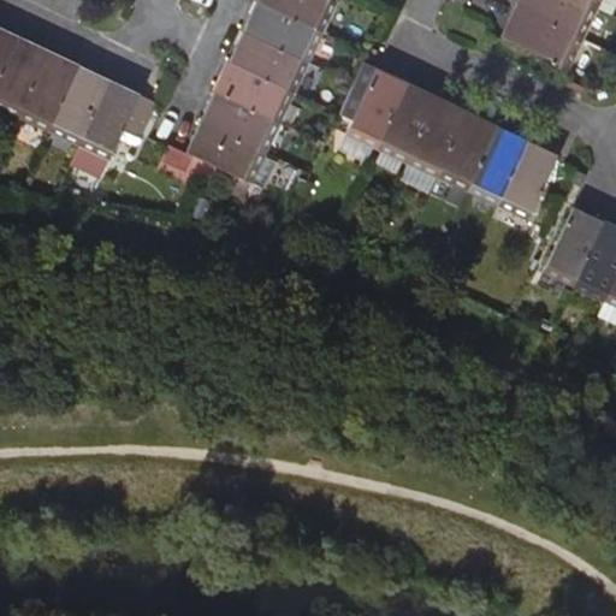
[(256,0),(256,1),(324,33),(338,3),(332,0),(256,0)]
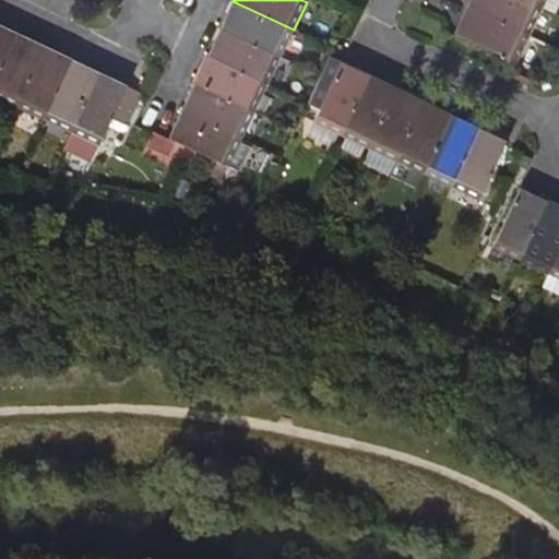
[(527,0),(470,0),(467,7),(527,34),(540,7),(527,0)]
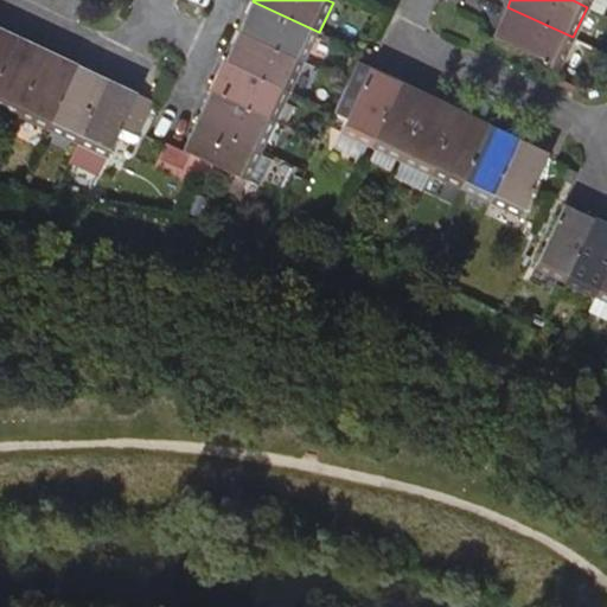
[(606,5),(606,0),(590,0),(587,7),(604,14),(606,5)]
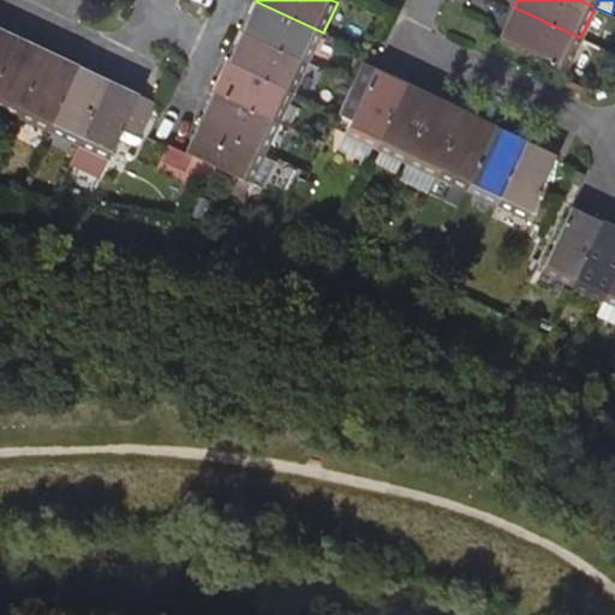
[(256,1),(242,31),(309,64),(323,33),(256,1)]
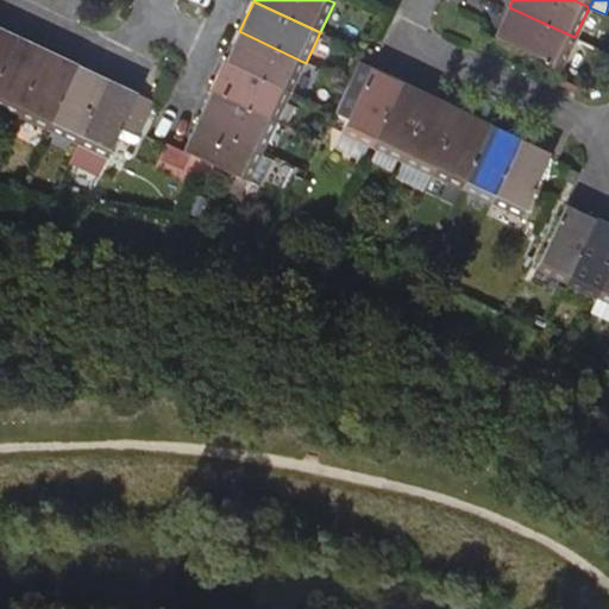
[(509,7),(496,37),(560,68),(575,37),(509,7)]
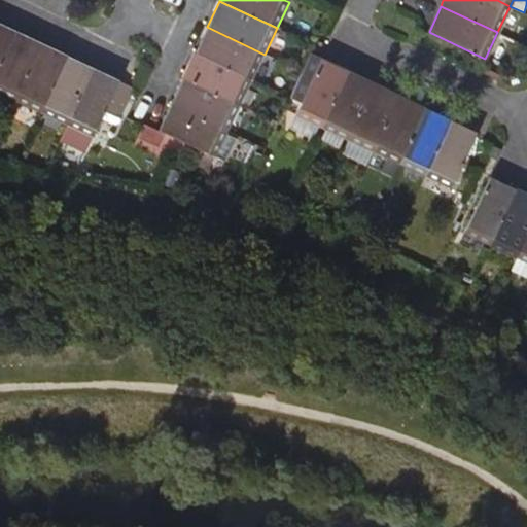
[(0,68),(16,32),(0,24),(0,68)]
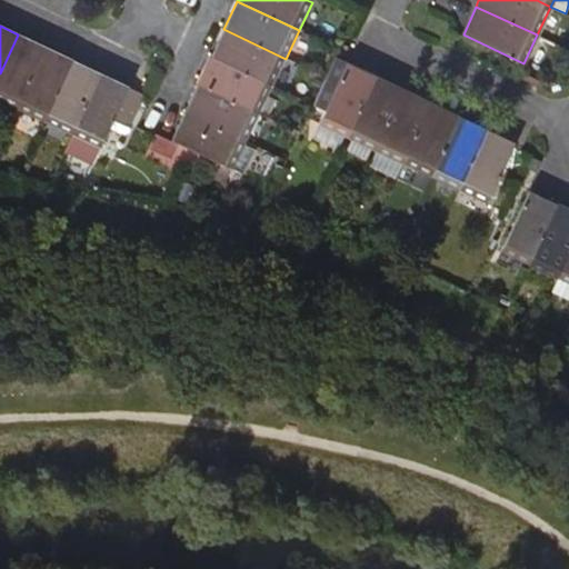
[(223,29),(210,57),(272,87),(286,59),(223,29)]
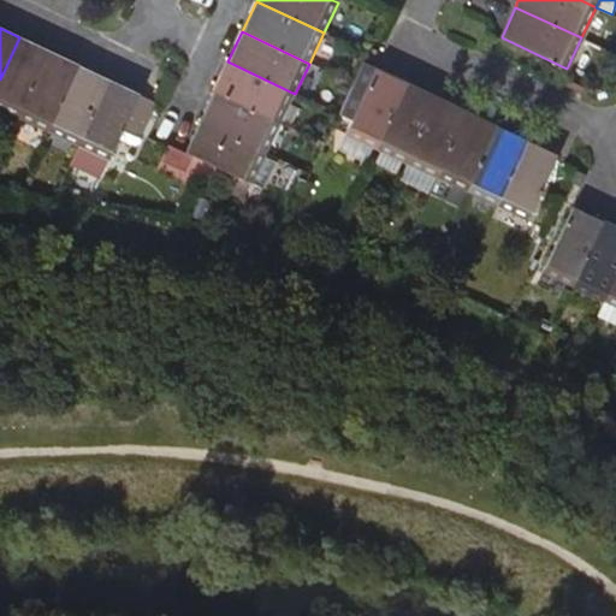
[(0,110),(18,119),(49,52),(19,37),(0,80),(0,110)]
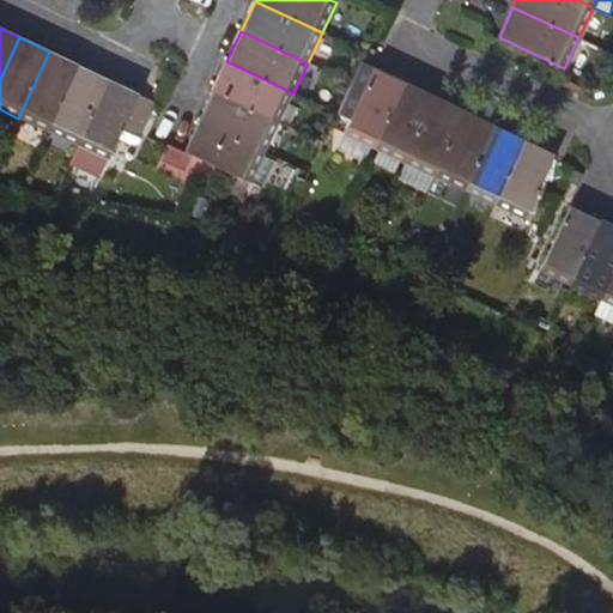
[(48,132),(79,66),(49,52),(18,119),(48,132)]
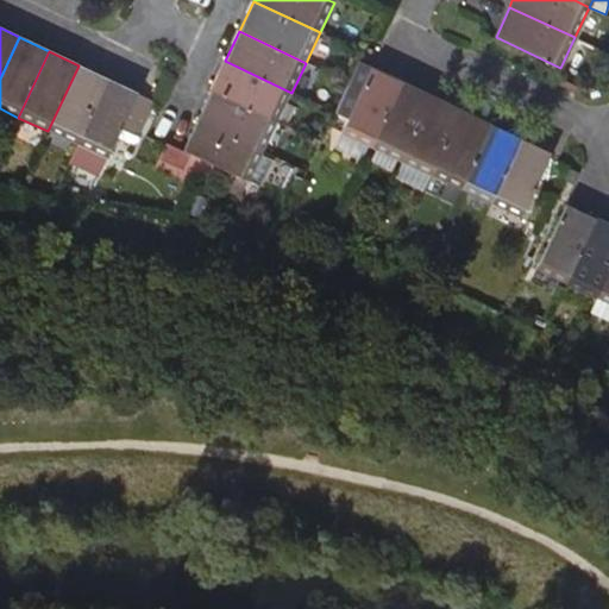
[(225,61),(212,90),(277,123),(292,93),(225,61)]
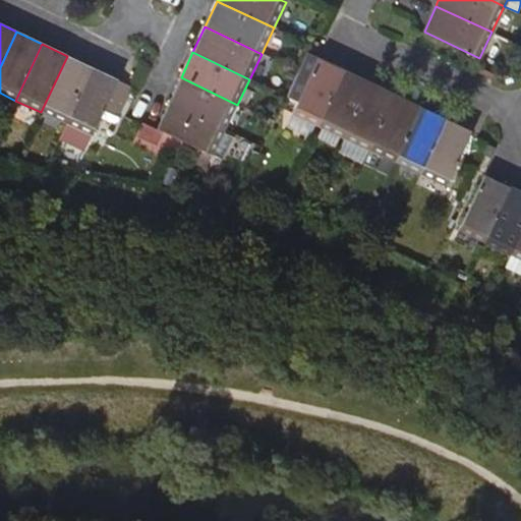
[(66,124),(93,68),(82,64),(67,56),(41,112),(66,124)]
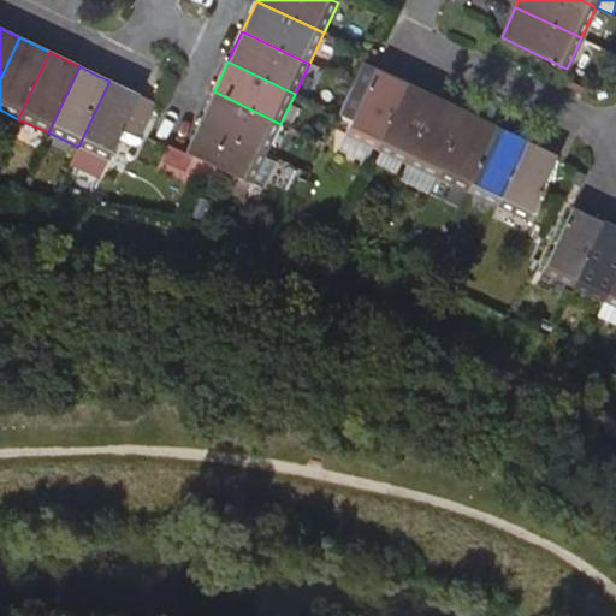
[(377,150),(408,83),(377,67),(373,75),(361,100),(344,135),(377,150)]
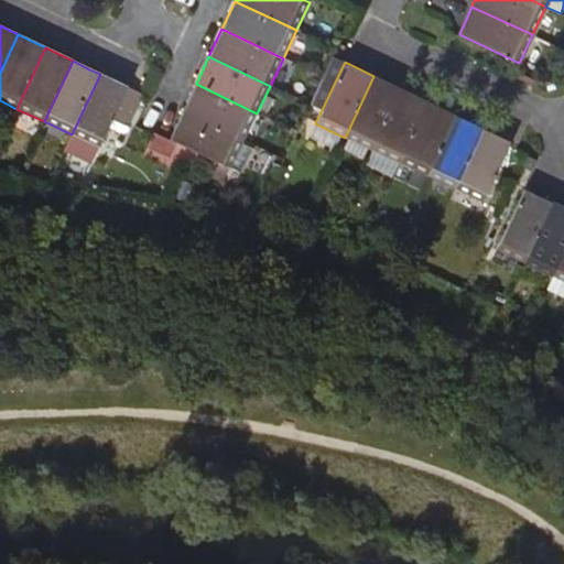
[(322,87),(331,91),(342,68),(333,64),(322,87)]
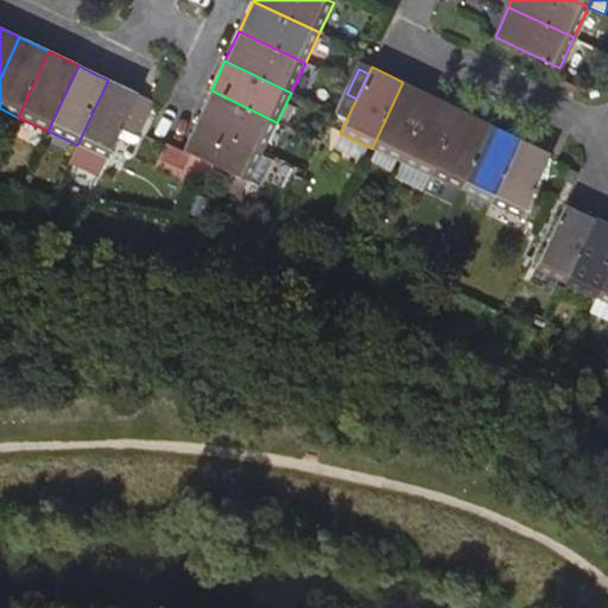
[(108,80),(77,145),(69,163),(99,177),(107,159),(122,127),(140,134),(154,103),(144,99),(141,103),(135,100),(137,95),(138,94),(108,80)]
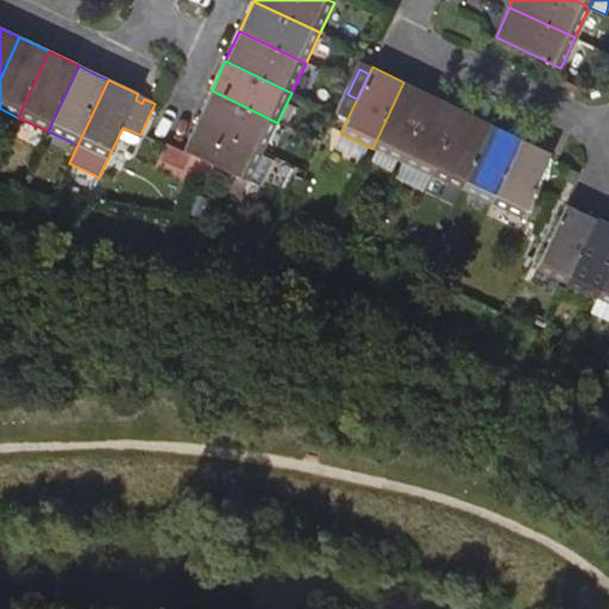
[(401,162),(433,95),(403,82),(372,149),(376,150),(369,164),(390,174),(396,159),(401,162)]
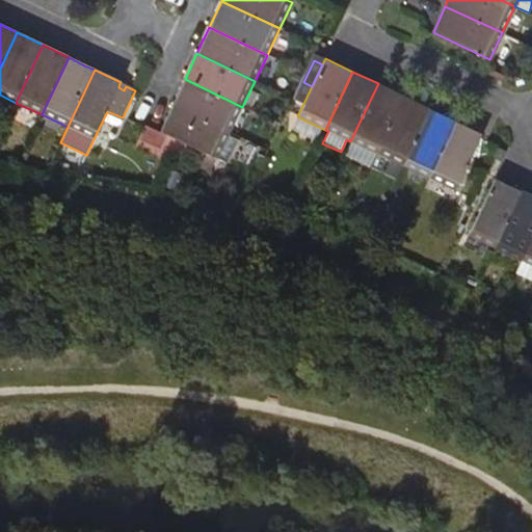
[(185,79),(173,106),(230,133),(242,107),(185,79)]
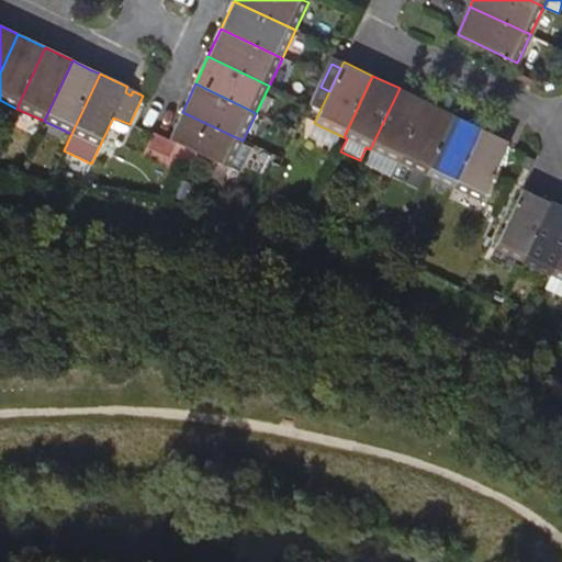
[(397,163),(427,101),(400,88),(370,149),(397,163)]
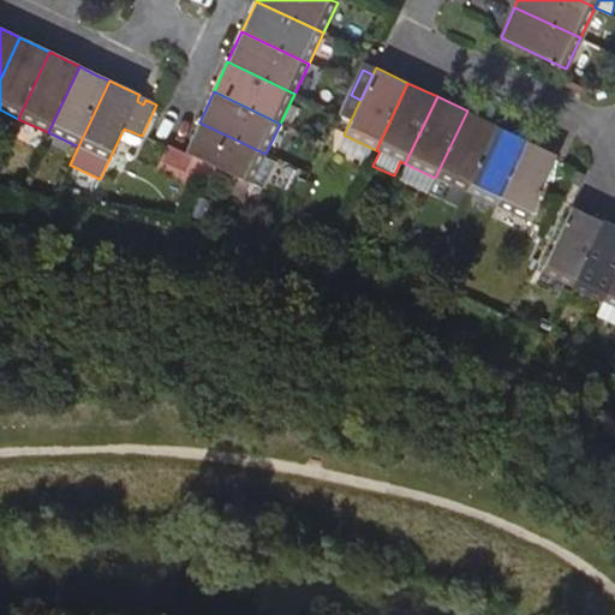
[(465,192),(497,125),(467,111),(435,178),(465,192)]
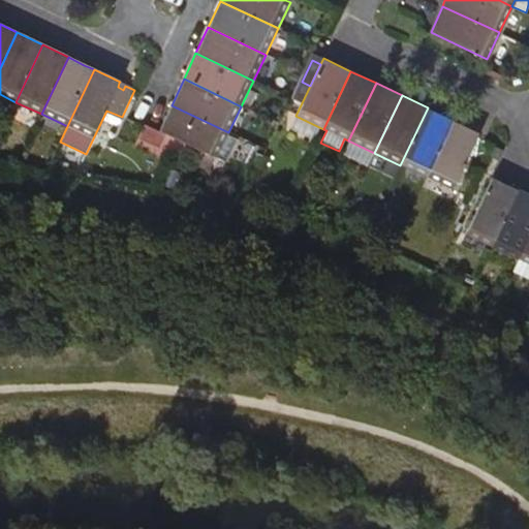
[(172,105),(159,130),(173,137),(167,152),(187,161),(193,148),(217,158),(228,132),(172,105)]
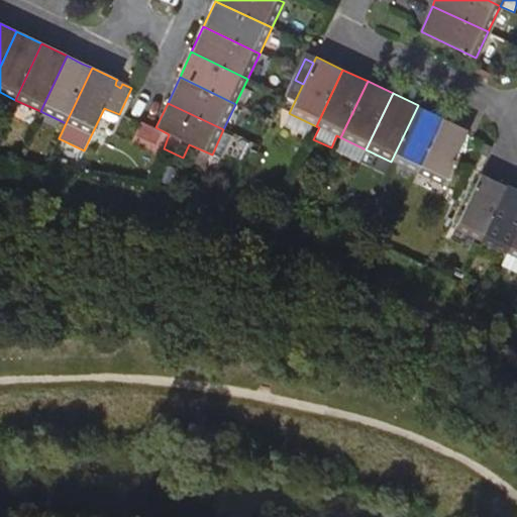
[(416,173),(443,116),(418,105),(391,162),(416,173)]
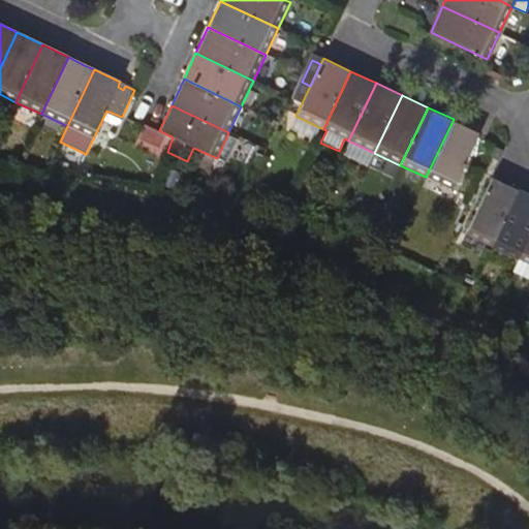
[(317,141),(323,129),(296,116),(290,128),(317,141)]
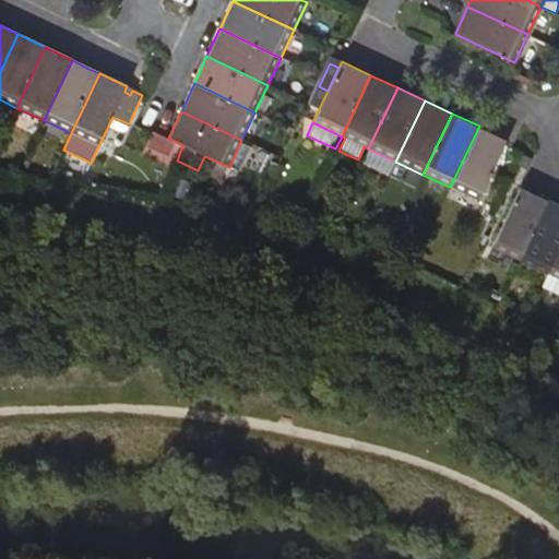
[(507,139),(479,126),(450,187),(478,200),(507,139)]
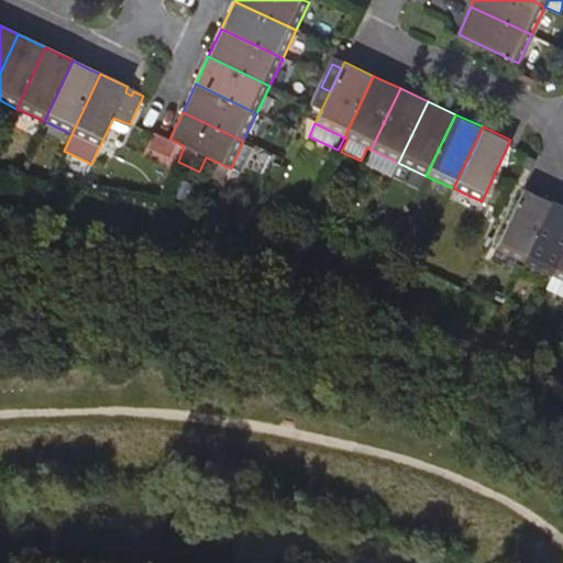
[(393,174),(398,163),(371,150),(365,162),(393,174)]
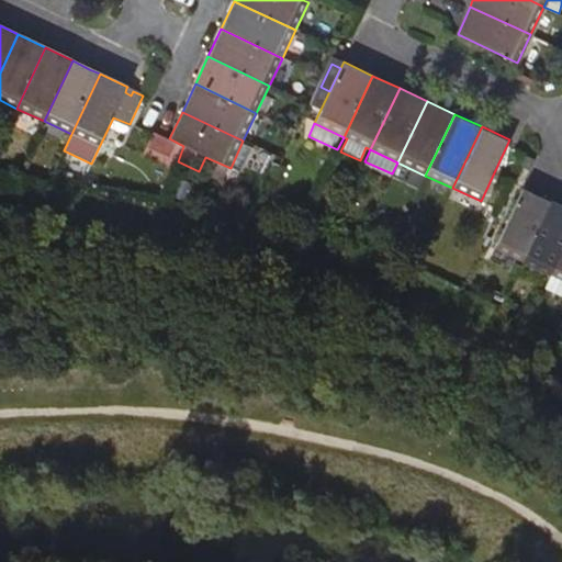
[(452,188),(448,199),(475,212),(481,201),(452,188)]
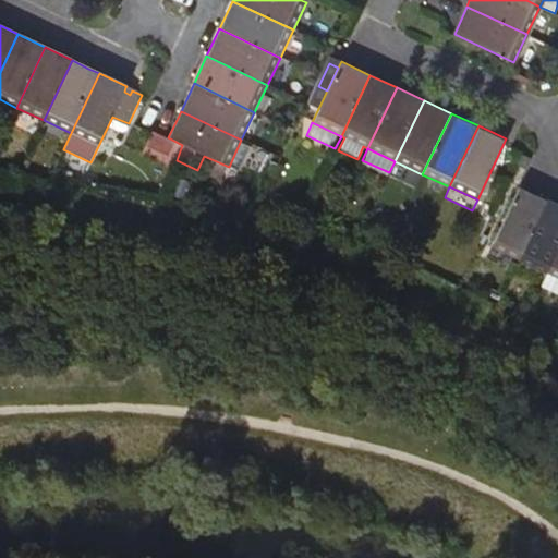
[(520,186),(490,247),(519,261),(548,199),(520,186)]
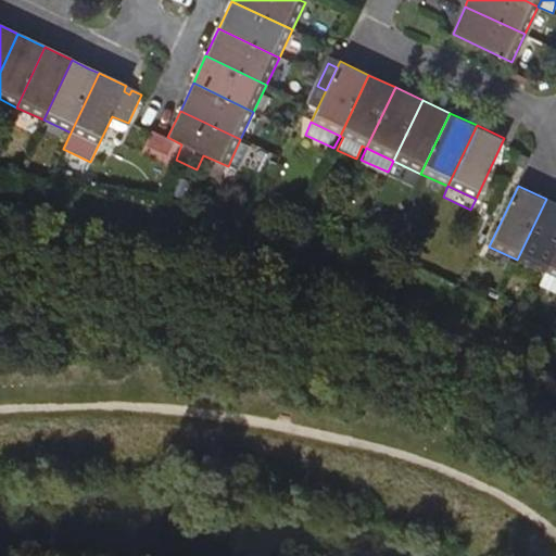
[(545,273),(555,250),(555,203),(546,199),(517,260),(545,273)]
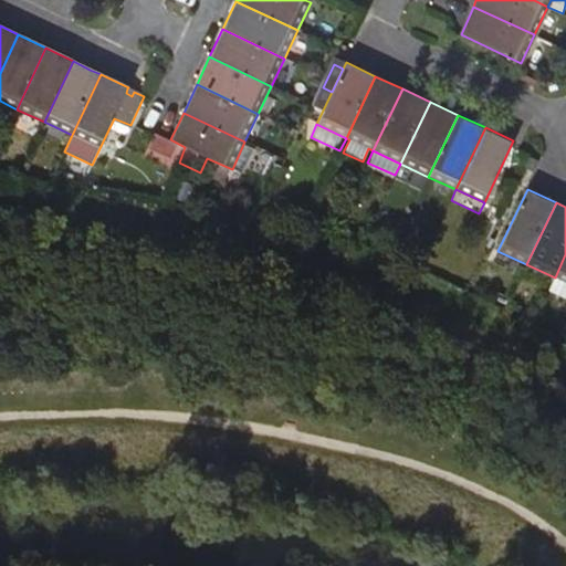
[(565,300),(565,254),(555,278),(548,292),(565,300)]
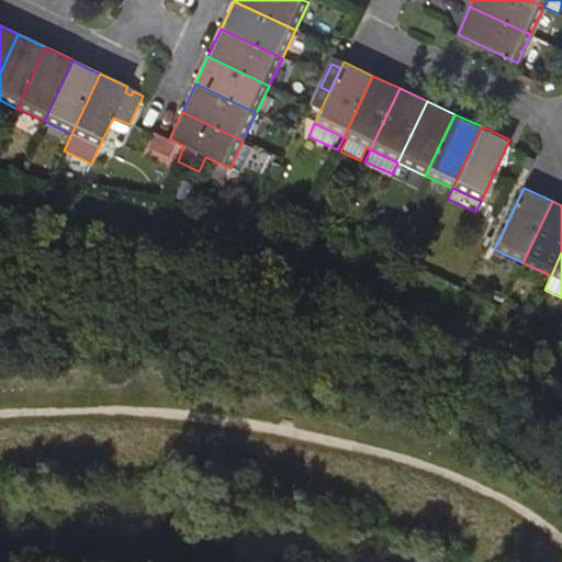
All buildings are outlined.
